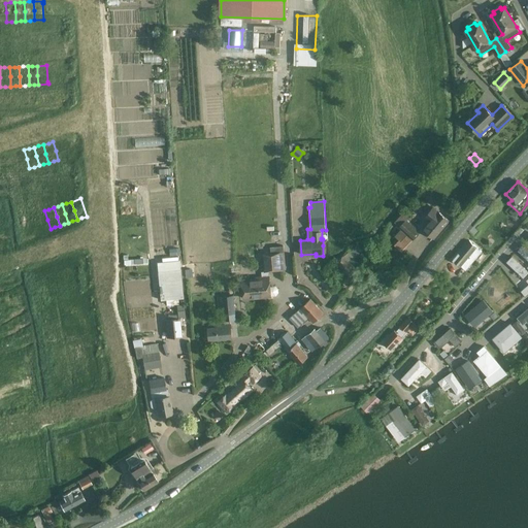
[(423,230),(426,233),(434,239),(450,221),(432,207),(424,219),(429,223),(423,230)]
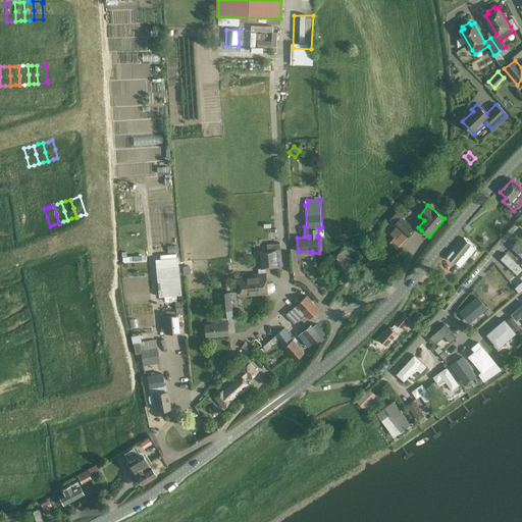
[(40,210),(36,211),(39,220),(42,229),(46,227),(50,226),(47,217),(44,208),(40,210)]
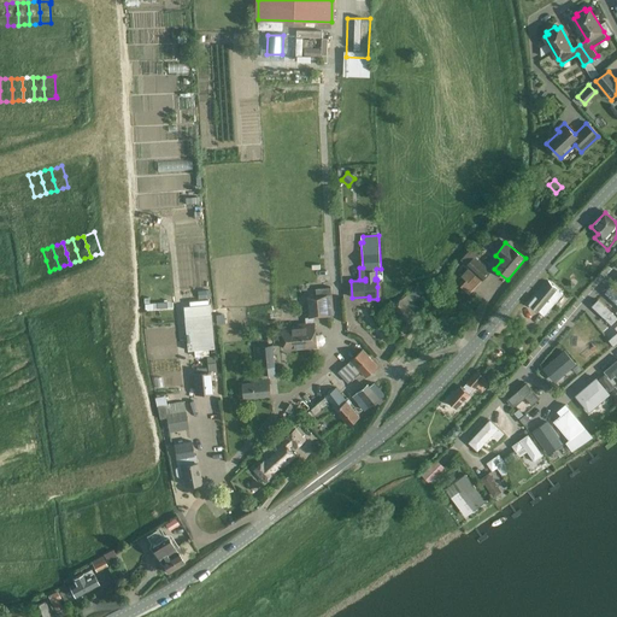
[(482,281),(491,271),(475,257),(477,253),(472,247),(460,260),(482,281)]
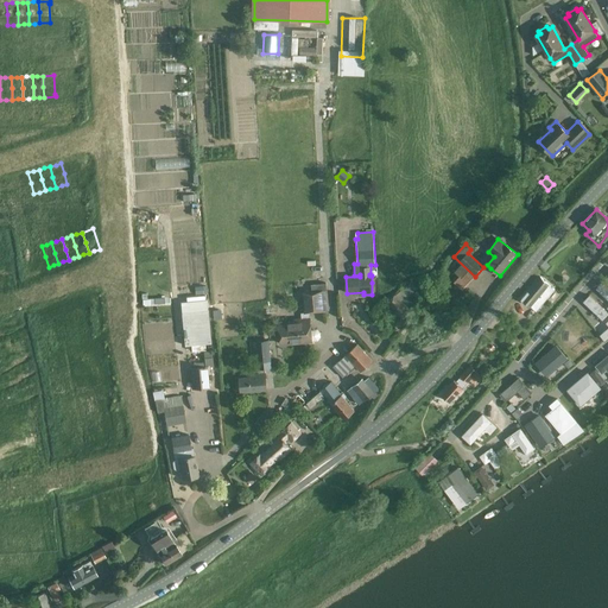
[(36,248),(31,249),(38,271),(43,268),(49,267),(45,257),(42,246),(36,248)]
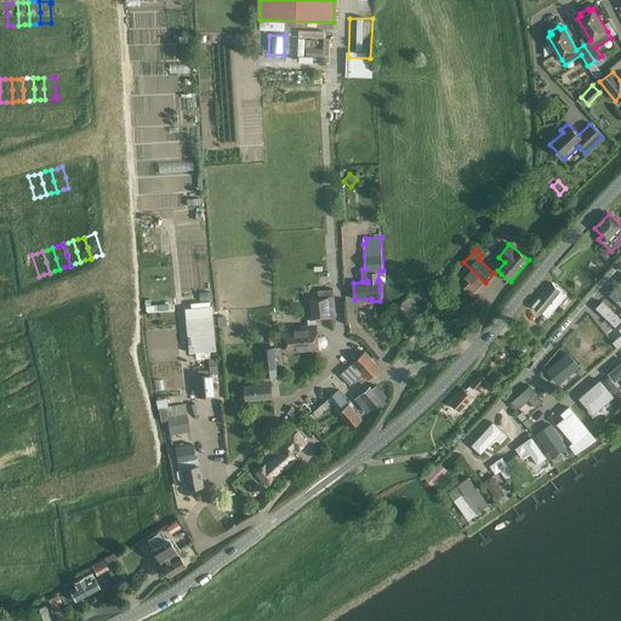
[(3,263),(0,265),(0,288),(4,288),(10,285),(5,272),(13,269),(9,255),(0,257),(3,263)]
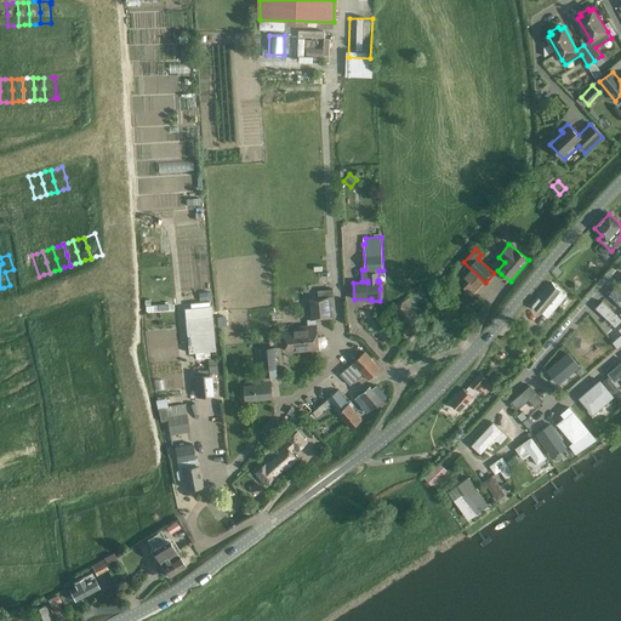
[(548,318),(567,296),(552,283),(533,306),(541,313),(548,318)]
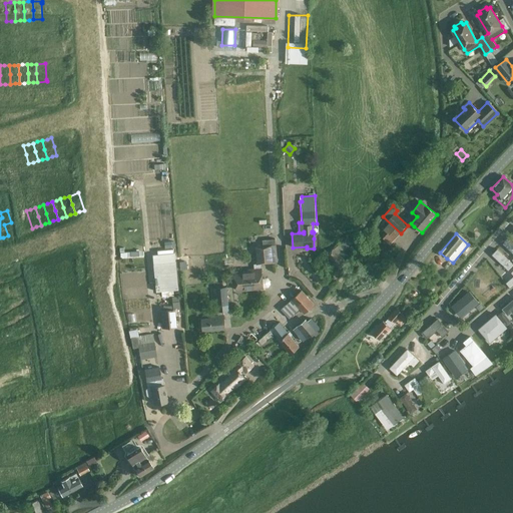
[(348,237),(340,243),(340,244),(344,249),(345,250),(353,243),(348,237)]
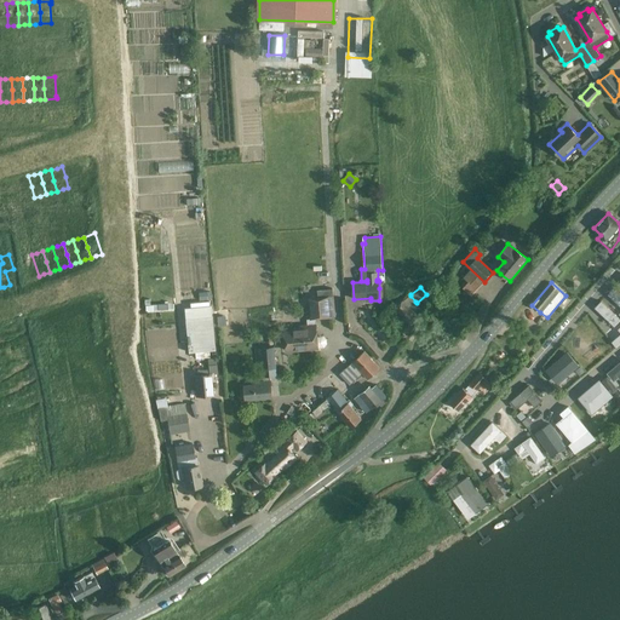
[(619,293),(614,288),(608,294),(619,305),(619,293)]
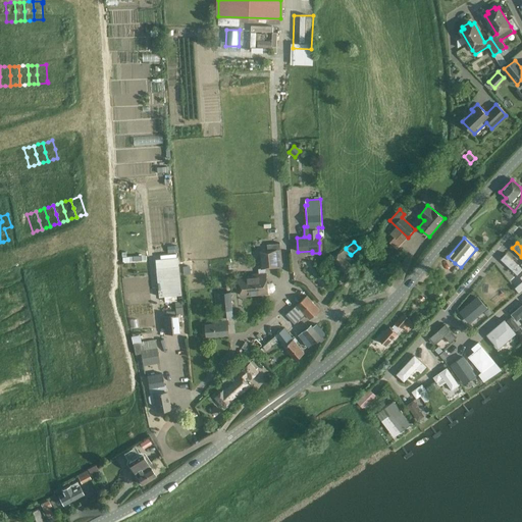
[(253,275),(240,277),(240,285),(241,296),(252,295),(263,294),(262,285),(267,284),(266,273),(267,273),(266,268),(279,267),(277,249),(280,249),(279,244),(273,244),(267,245),(267,250),(260,251),(261,268),(259,268),(259,274),(253,274),(253,275)]
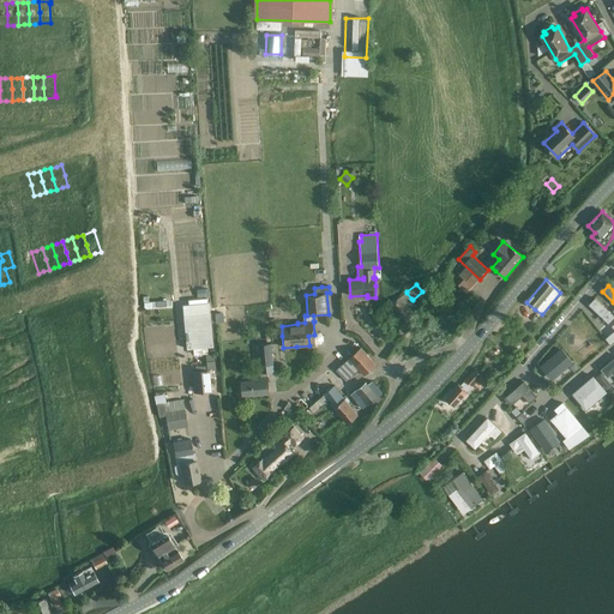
[(391,305),(404,320),(413,313),(399,298),(391,305)]
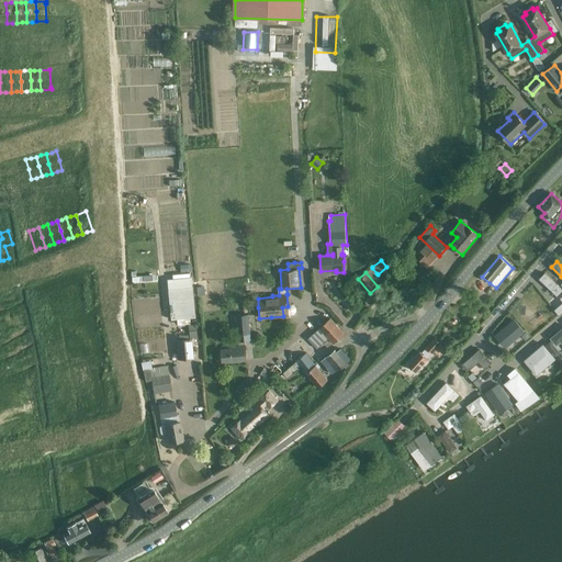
[(561,290),(561,289),(544,273),(539,279),(557,295),(561,290)]
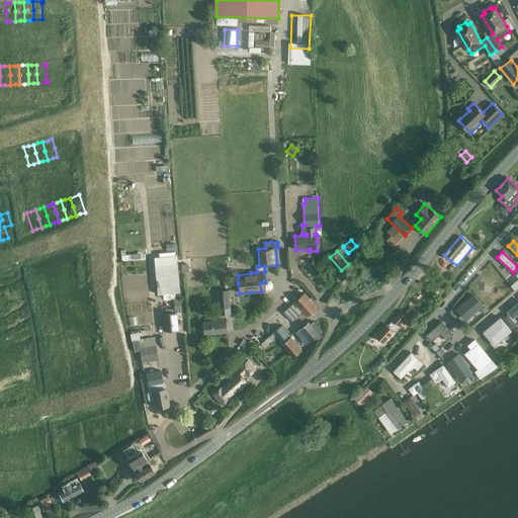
[(178,255),(155,256),(157,294),(180,293),(178,255)]
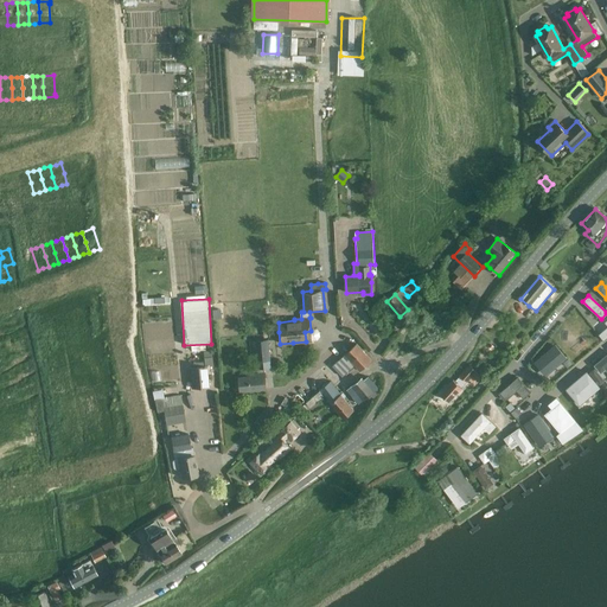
[(598,333),(590,338),(595,345),(602,339),(598,333)]
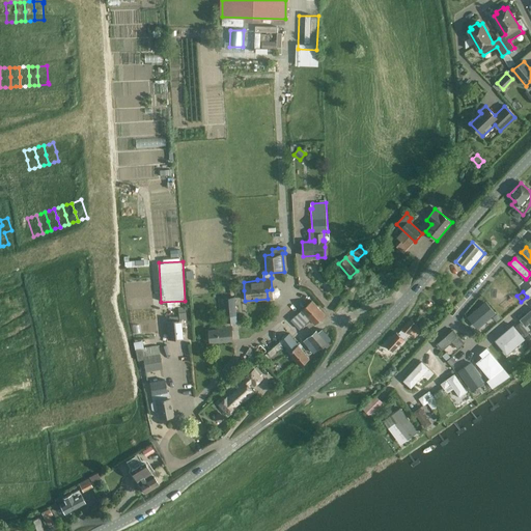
[(234,297),(219,299),(221,317),(225,316),(226,326),(218,327),(218,329),(210,330),(211,342),(233,340),(231,322),(236,322),(234,297)]
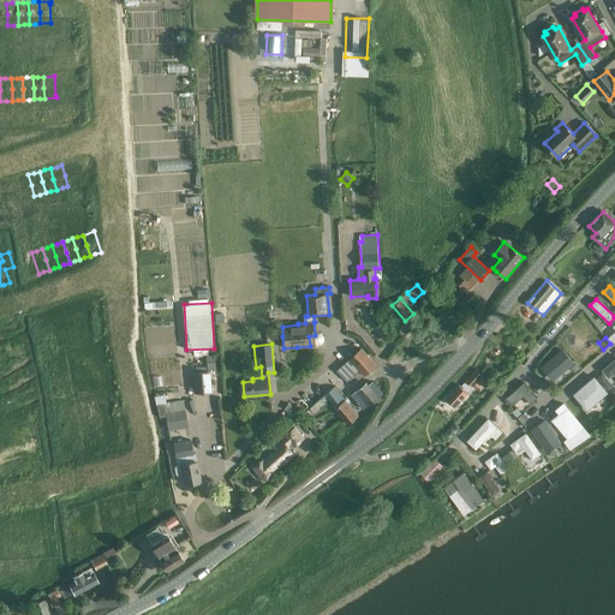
[(101,350),(95,352),(99,362),(101,372),(113,370),(107,348),(101,350)]
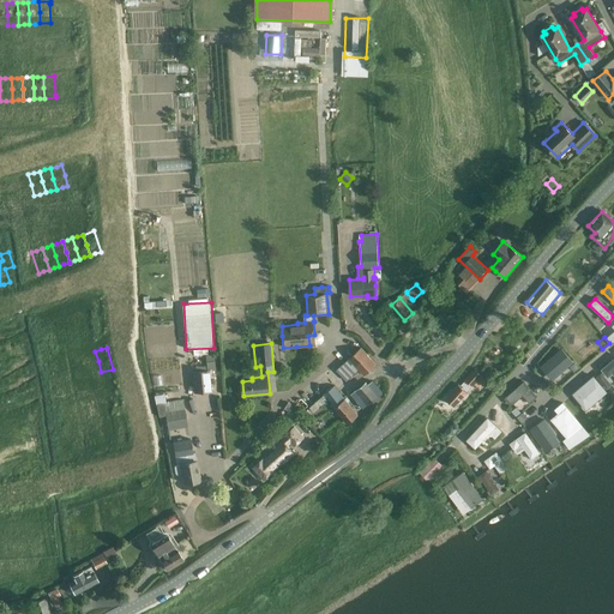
[(349,359),(336,369),(341,375),(347,381),(359,369),(365,375),(375,365),(368,356),(360,348),(349,359)]
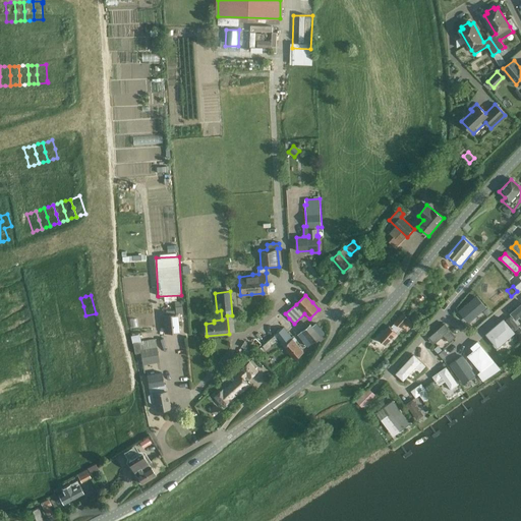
[(477,314),(484,308),(475,297),(468,303),(461,309),(465,315),(470,321),(477,314)]
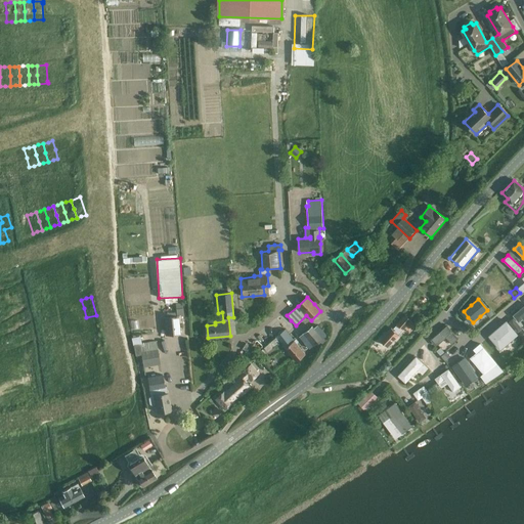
[(77,301),(73,302),(75,311),(78,320),(82,318),(86,317),(84,308),(81,300),(77,301)]
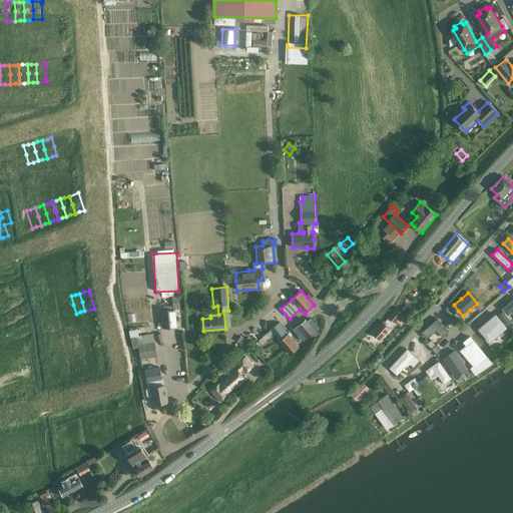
[(66,297),(62,298),(65,307),(67,316),(71,315),(76,314),(73,305),(71,296),(66,297)]
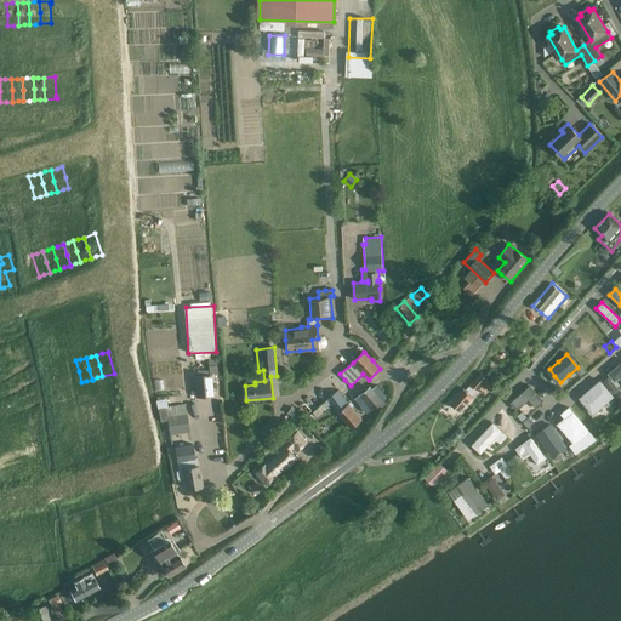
[(198,375),(194,375),(195,385),(197,397),(214,396),(212,383),(211,375),(217,374),(217,365),(216,358),(208,359),(209,365),(209,370),(198,371),(198,375)]
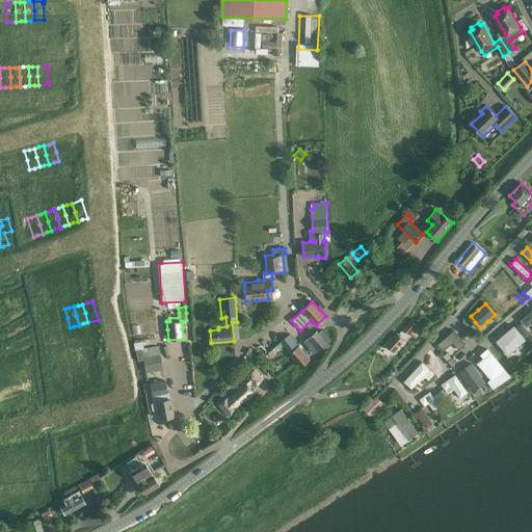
[(60,311),(55,312),(58,321),(60,330),(65,328),(70,327),(68,318),(64,309),(60,311)]
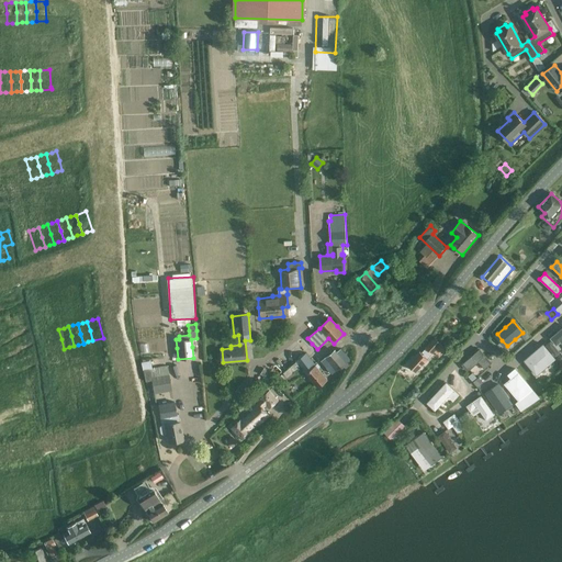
[(561,327),(550,338),(557,345),(561,341),(561,343),(561,327)]
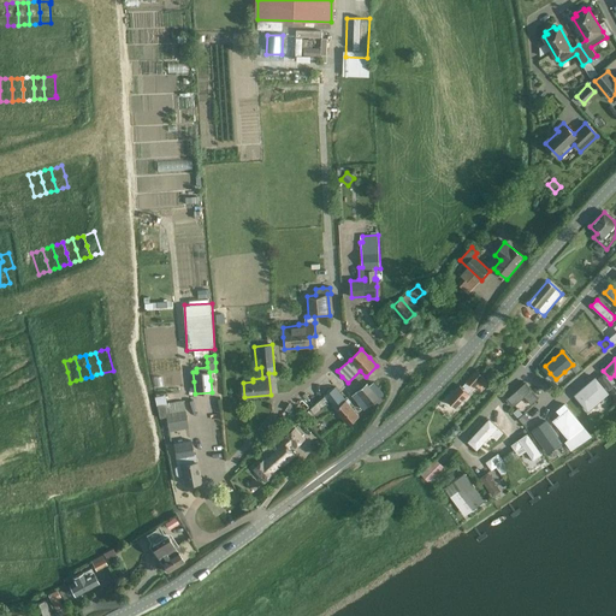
[(59,362),(54,363),(57,374),(60,385),(65,384),(70,383),(67,372),(64,361),(59,362)]
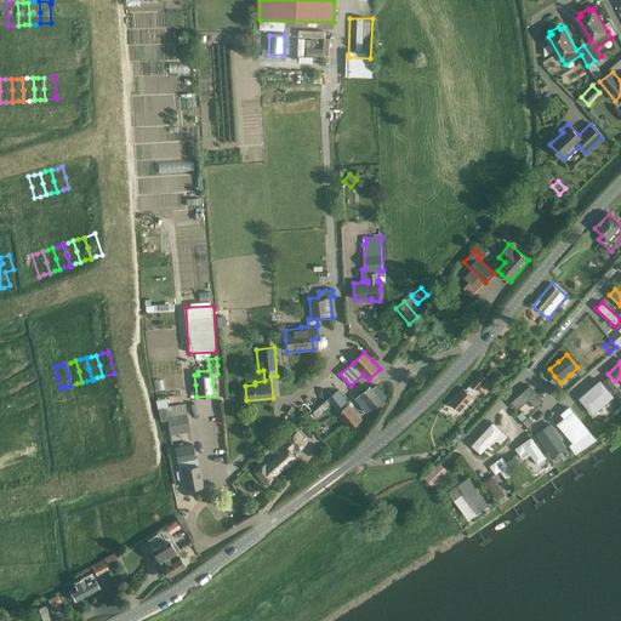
[(49,369),(44,370),(50,392),(55,389),(61,388),(57,377),(55,366),(49,369)]
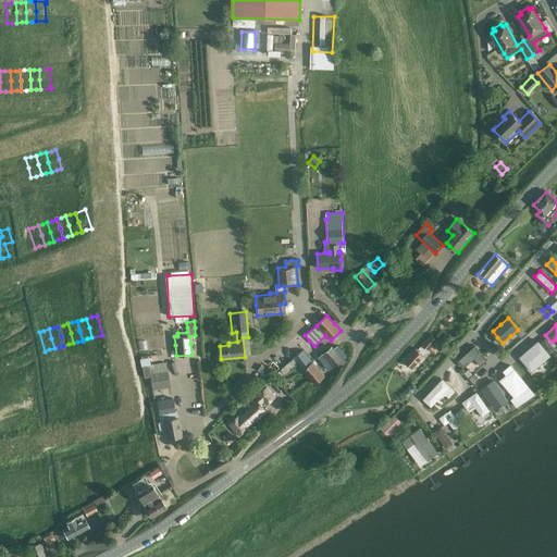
[(34,333),(23,336),(26,346),(28,356),(34,354),(39,353),(34,333)]
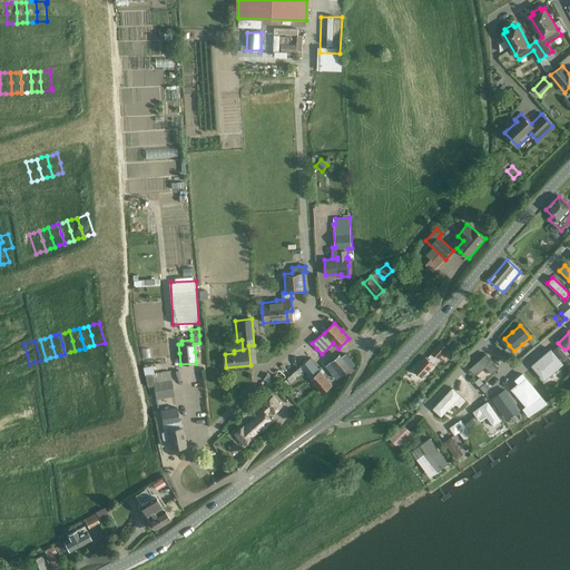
[(452,353),(446,347),(441,342),(428,357),(425,356),(413,370),(422,377),(441,355),(446,360),(452,353)]
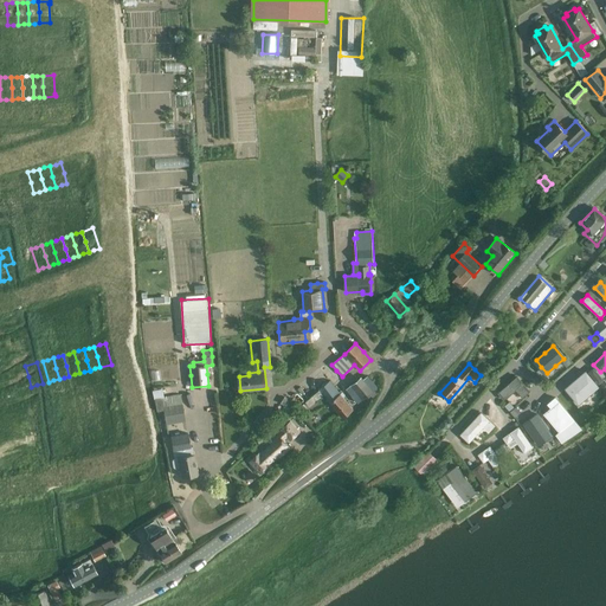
[(19,367),(14,368),(17,379),(20,389),(25,388),(31,387),(28,376),(25,366),(19,367)]
